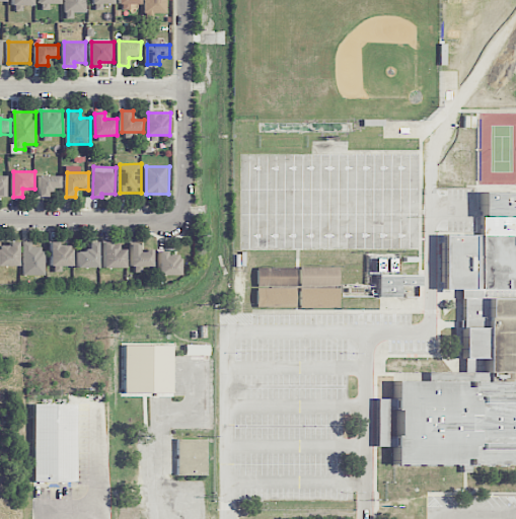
[(62,189),(62,176),(41,175),(40,197),(52,197),(52,188),(62,189)]
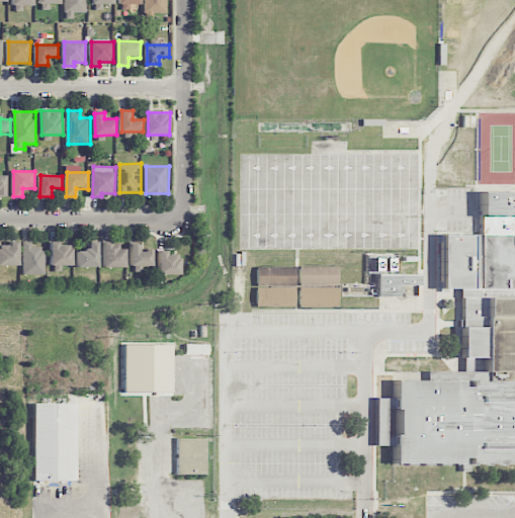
[(397,381),(397,464),(514,464),(514,193),(483,193),(483,236),(444,236),(443,288),(465,289),(464,381),(397,381)]
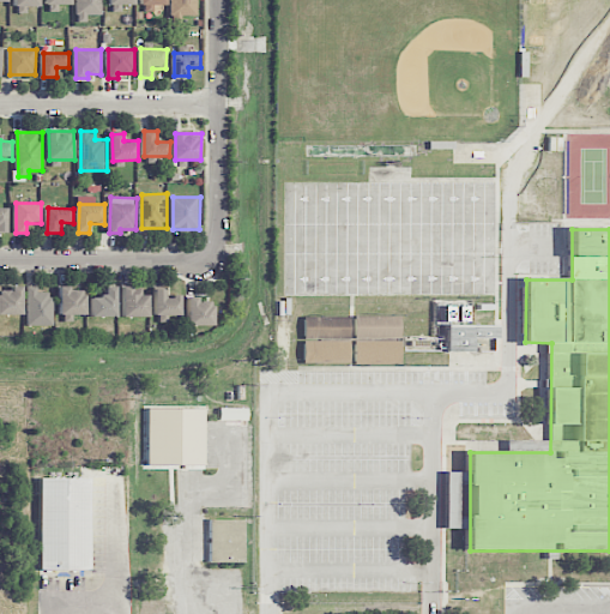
[(0,313),(23,314),(24,286),(13,286),(13,290),(0,289),(0,313)]
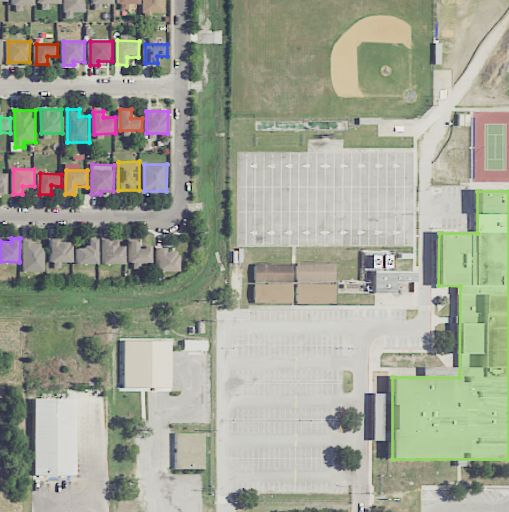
[(45,243),(34,243),(34,238),(24,238),(25,272),(46,271),(45,243)]
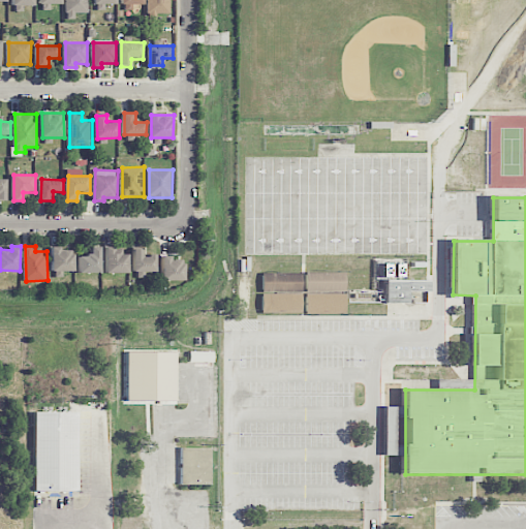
[(74,250),(61,250),(61,246),(53,246),(54,277),(65,277),(65,272),(74,272),(74,250)]
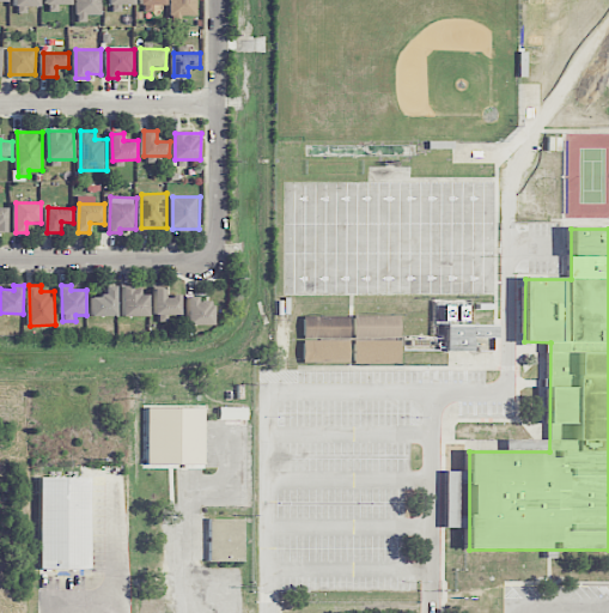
[(92,316),(117,316),(119,285),(108,285),(108,296),(92,295),(92,316)]
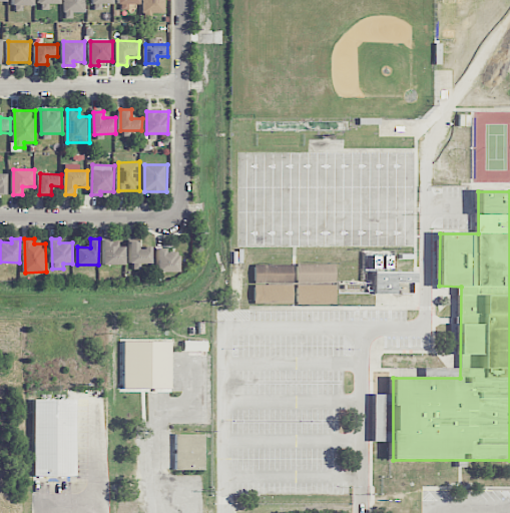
[(103,265),(125,265),(125,246),(118,246),(118,239),(104,238),(103,265)]
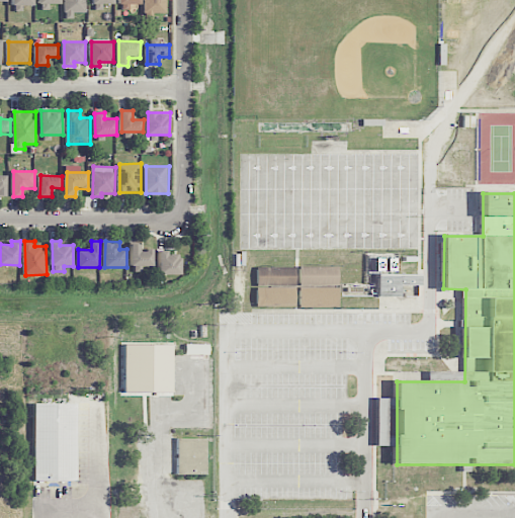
[(154,250),(141,250),(141,244),(133,244),(132,271),(144,271),(144,265),(153,266),(154,250)]
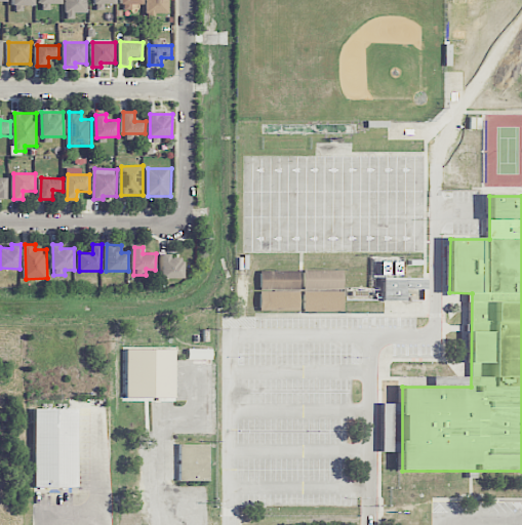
[(184,259),(170,259),(170,253),(162,253),(161,278),(184,278),(184,259)]
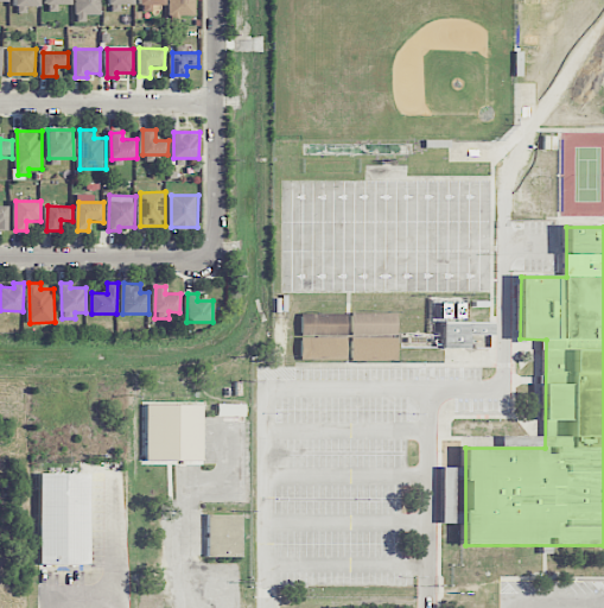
[(494,322),(468,322),(468,301),(436,299),(436,322),(444,322),(444,348),(470,349),(470,335),(494,336),(494,322)]
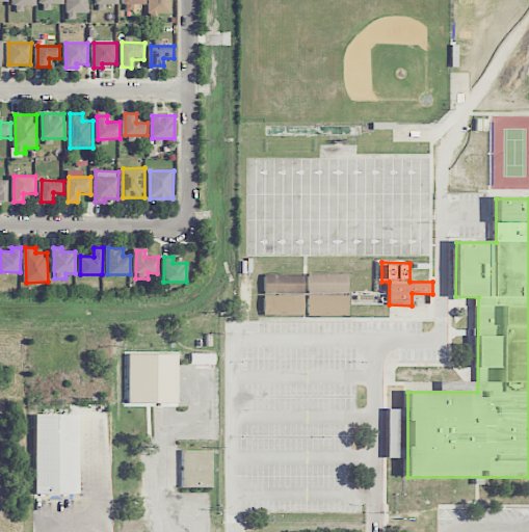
[(265,293),(265,274),(306,274),(306,293),(265,293)]
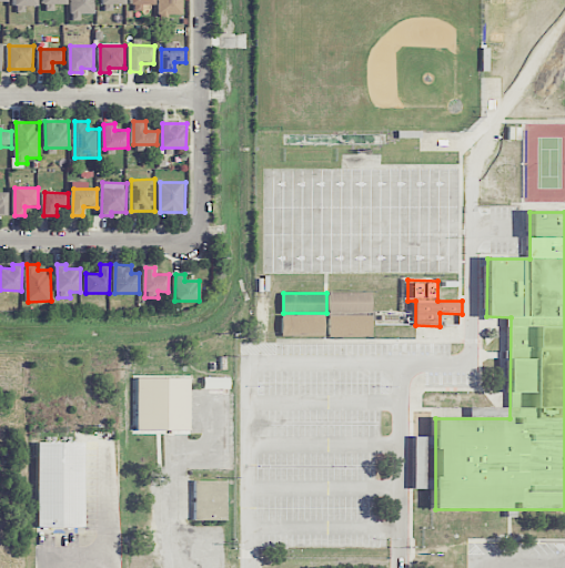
[(332,314),(332,293),(374,293),(374,314),(332,314)]
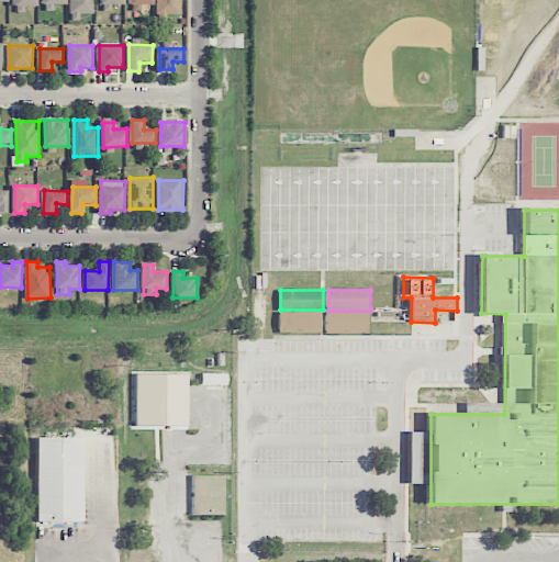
[(281,335),(281,313),(323,313),(323,335),(281,335)]
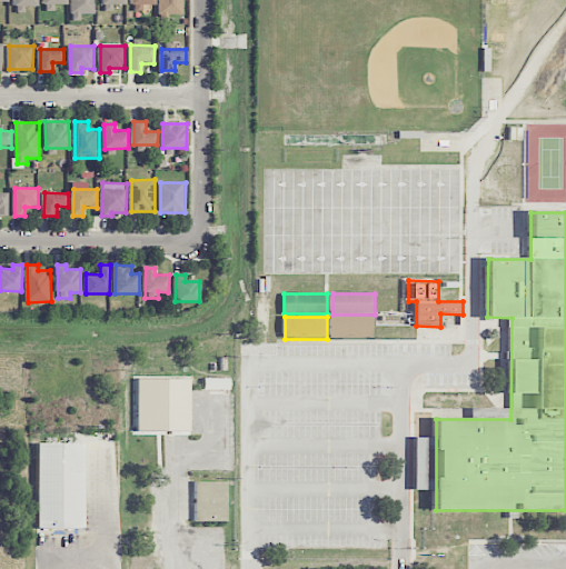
[(331,339),(331,317),(375,317),(374,339),(331,339)]
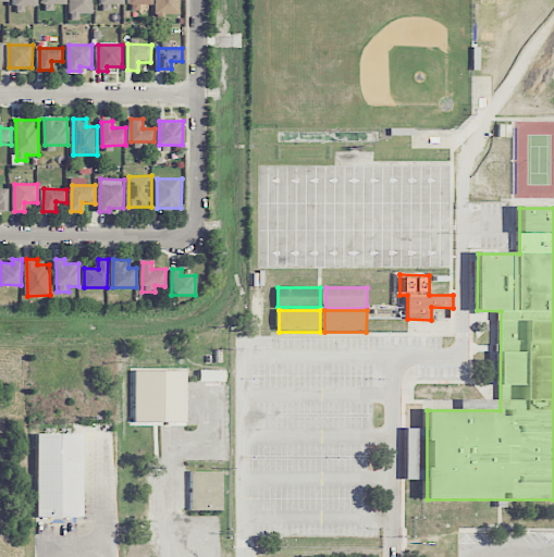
[(188,422),(187,371),(134,371),(135,422),(188,422)]
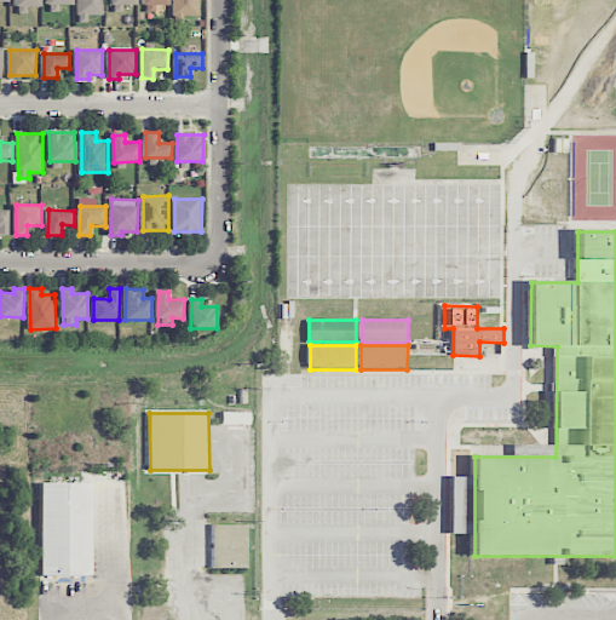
[(95,575),(95,481),(42,481),(42,575),(95,575)]
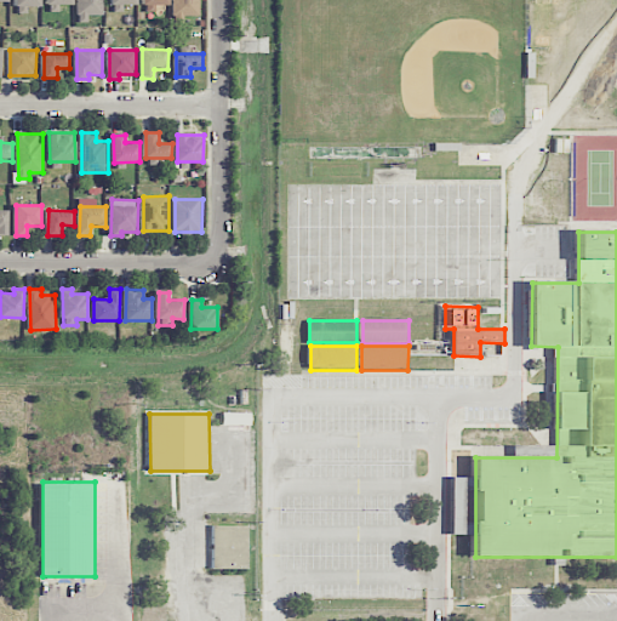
[(250,523),(215,523),(215,569),(250,569),(250,523)]
